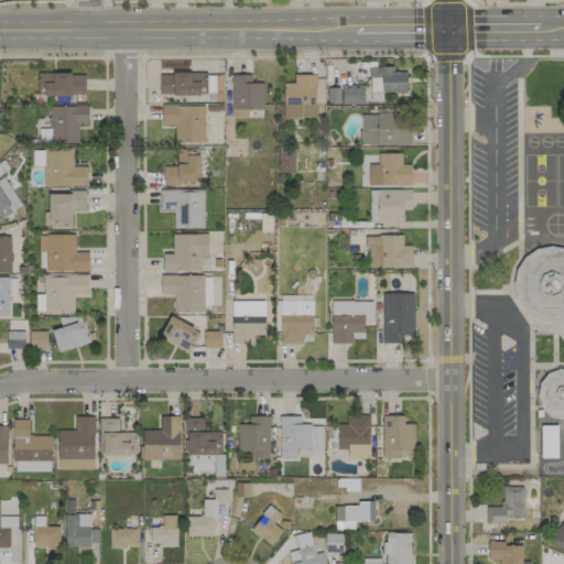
[(407,72),(393,73),(393,67),(369,67),(369,101),(382,101),(381,93),(407,91),(407,72)]
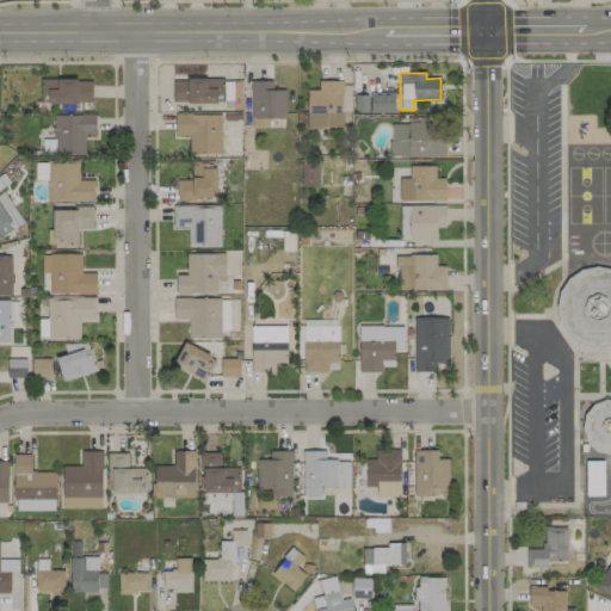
[(41,80),(41,103),(92,102),(92,79),(41,80)]
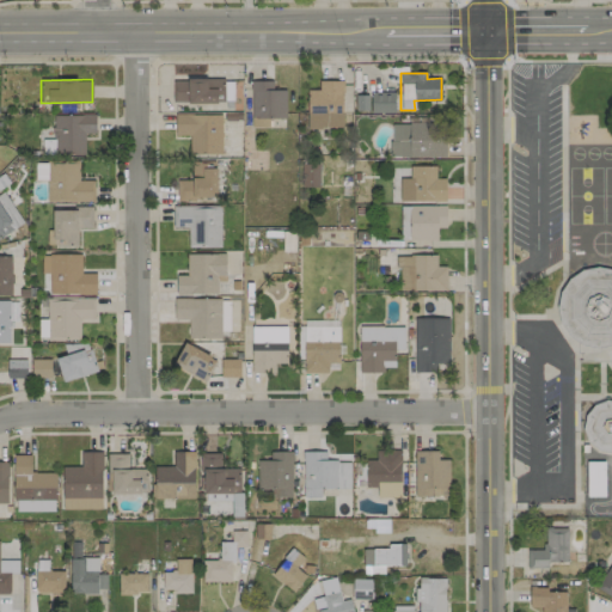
[(220,104),(221,80),(173,79),(172,103),(220,104)]
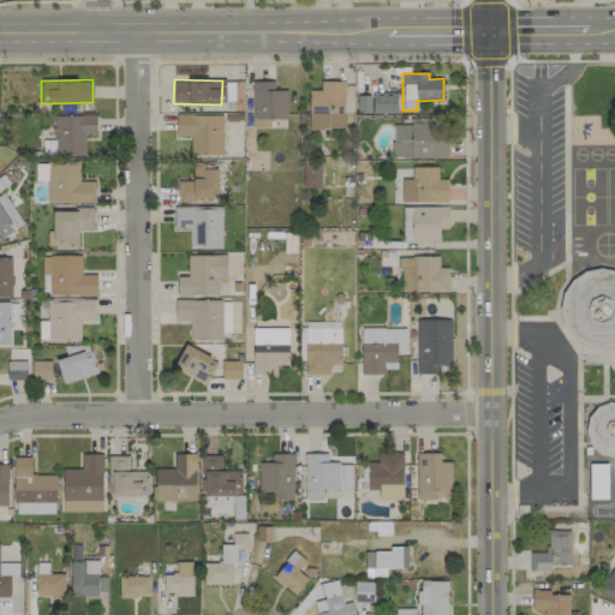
[(344,81),(320,82),(320,90),(309,90),(309,129),(344,129),(344,81)]
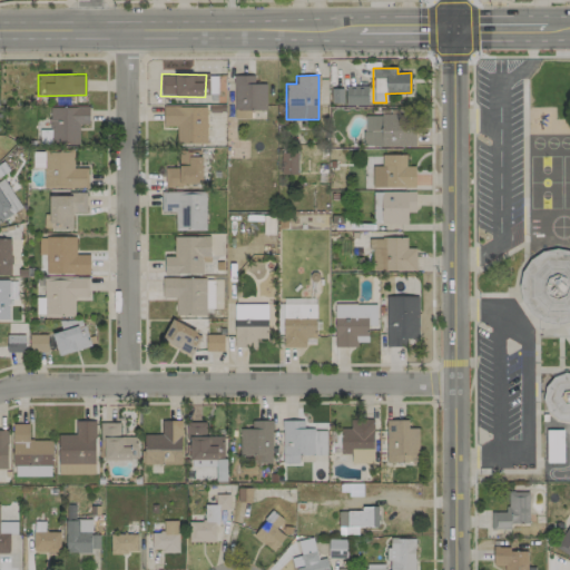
[(266,110),(266,84),(254,84),(254,76),(233,76),(234,118),(251,118),(251,110),(266,110)]
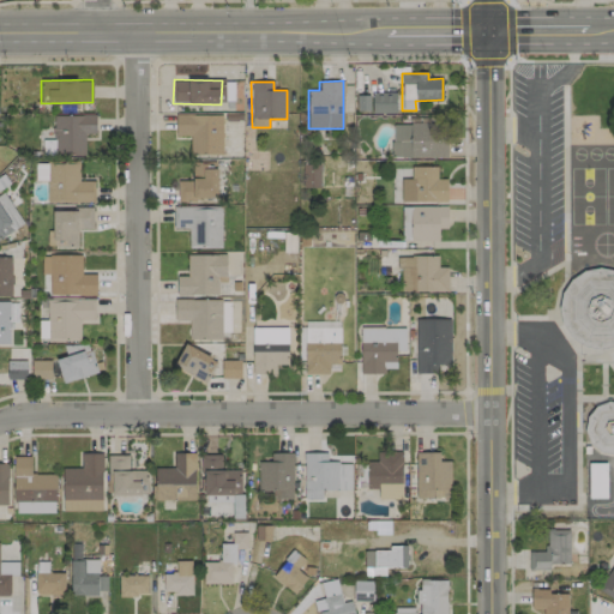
[(395,92),(371,92),(372,114),(396,113),(395,92)]
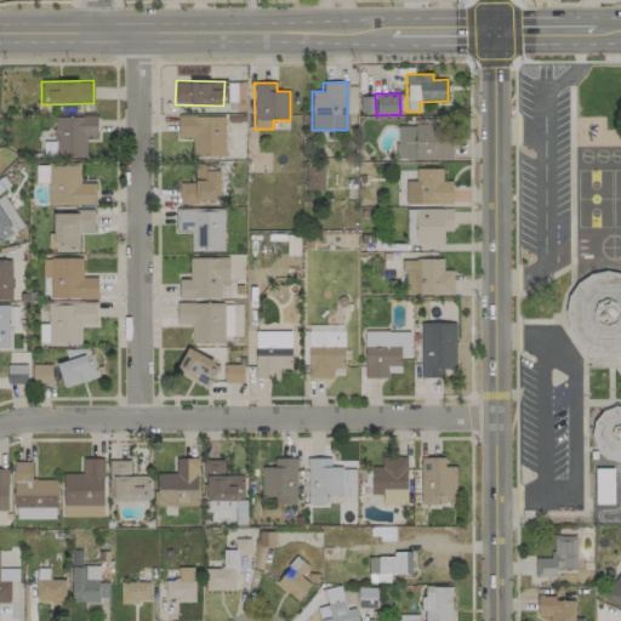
[(374,97),(360,97),(362,113),(374,113),(374,97)]
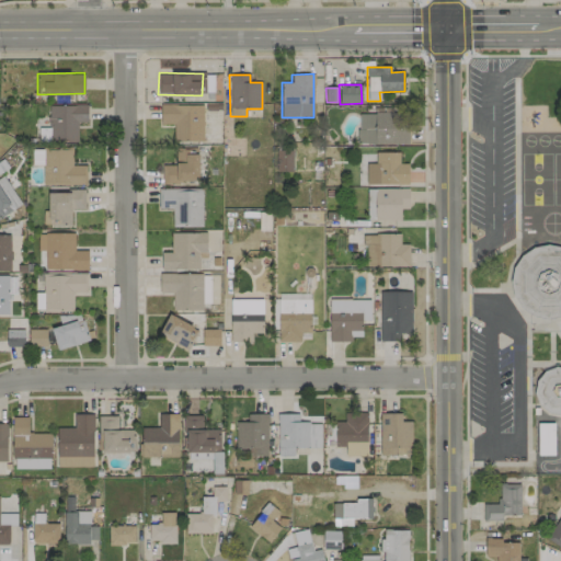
[(87,105),(48,105),(49,142),(78,141),(77,123),(87,122),(87,105)]
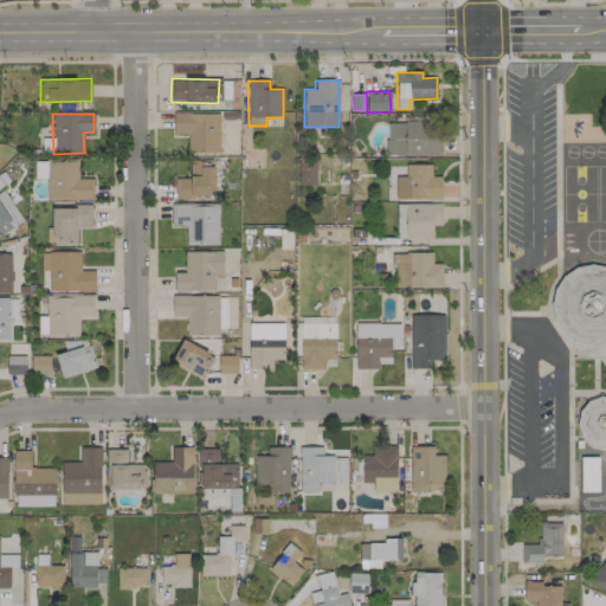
[(219,114),(173,114),(173,134),(187,134),(187,153),(219,153),(219,114)]
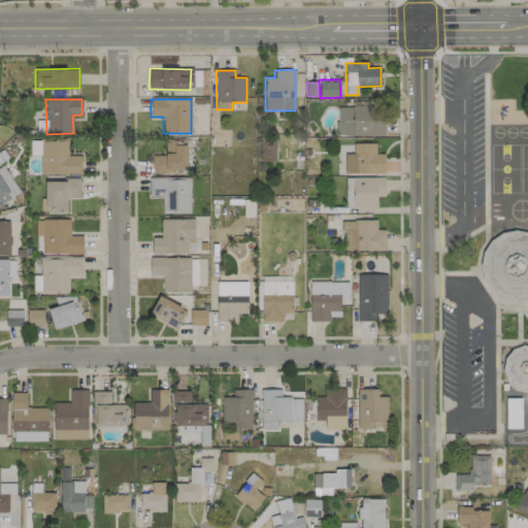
[(384,136),(385,120),(375,120),(376,107),(337,106),(336,135),(384,136)]
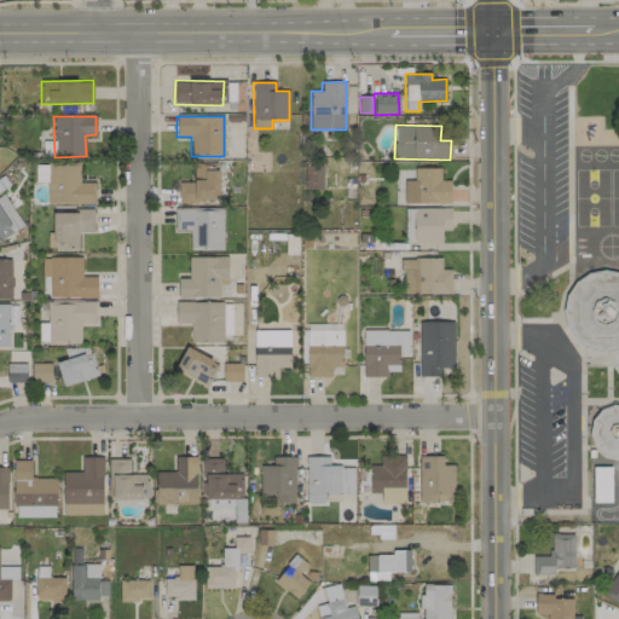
[(96,183),(80,183),(79,163),(46,165),(47,204),(96,203),(96,183)]
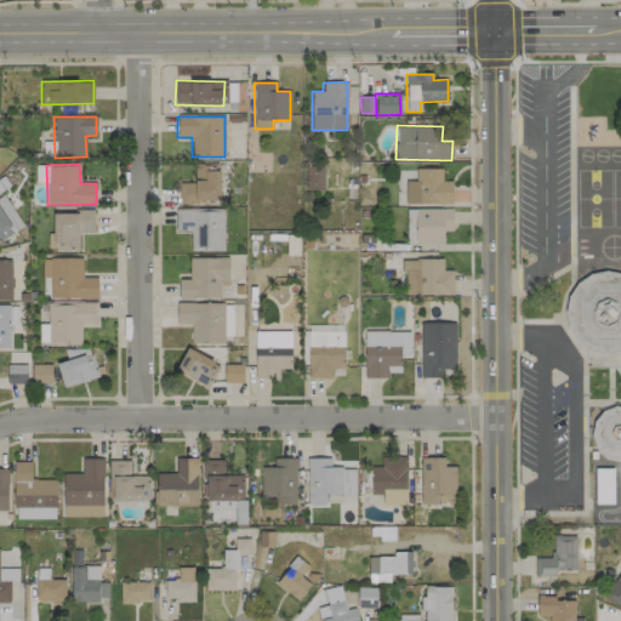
[(220,201),(218,164),(194,165),(194,182),(178,183),(180,203),(220,201)]
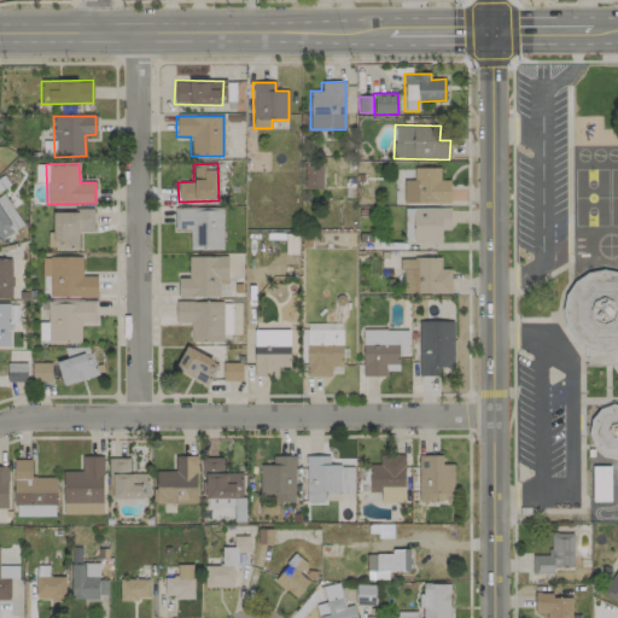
[(321,167),(304,167),(305,188),(322,188),(321,167)]
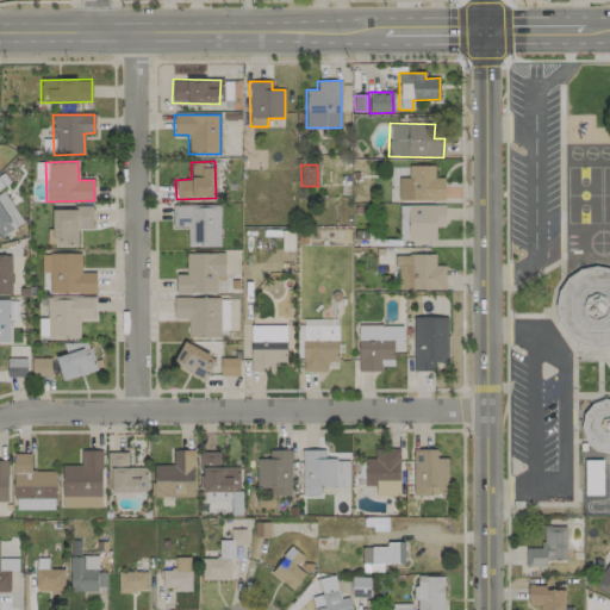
[(434,178),(434,166),(409,166),(409,179),(398,178),(398,200),(443,201),(444,179),(434,178)]
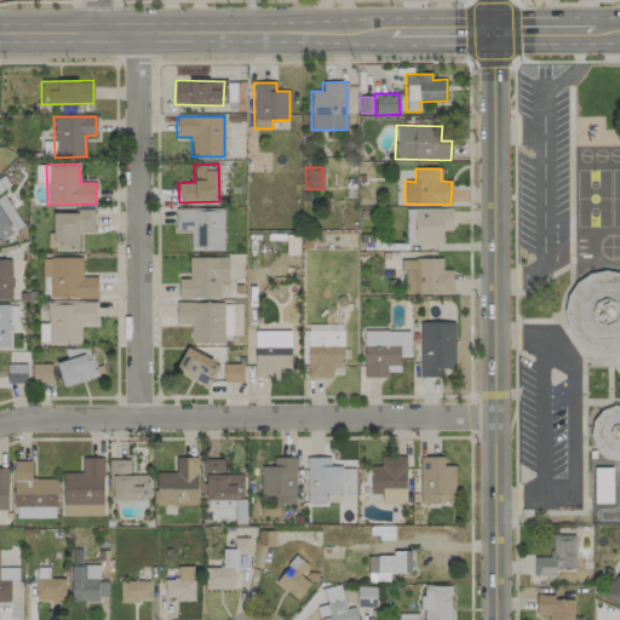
[(0,240),(23,228),(4,194),(0,195),(0,240)]
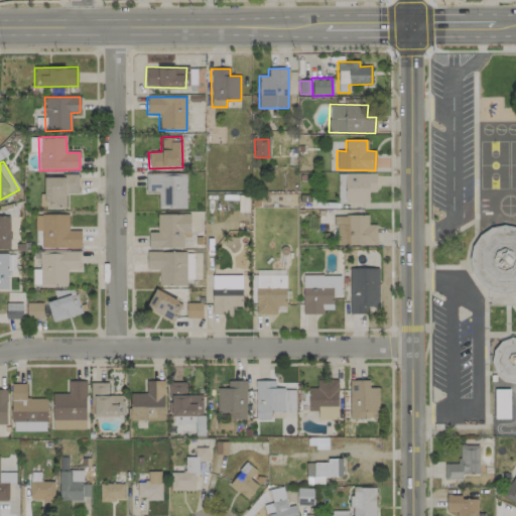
[(185,174),(146,173),(146,191),(158,191),(158,208),(185,209),(185,174)]
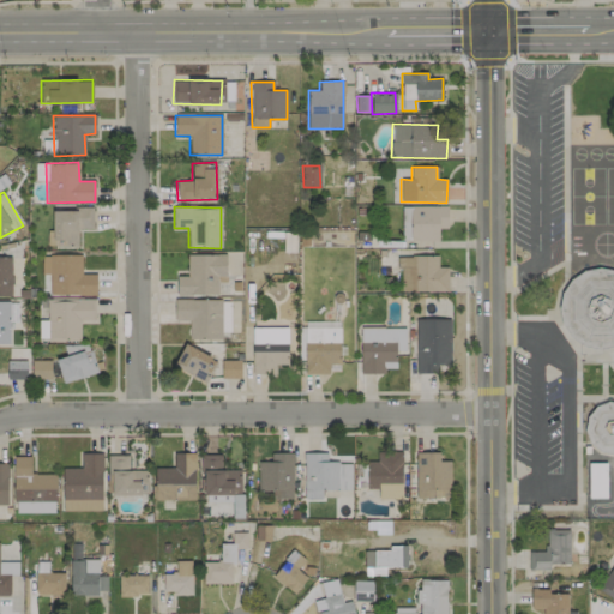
[(447,228),(447,206),(401,208),(402,241),(439,240),(438,229),(447,228)]
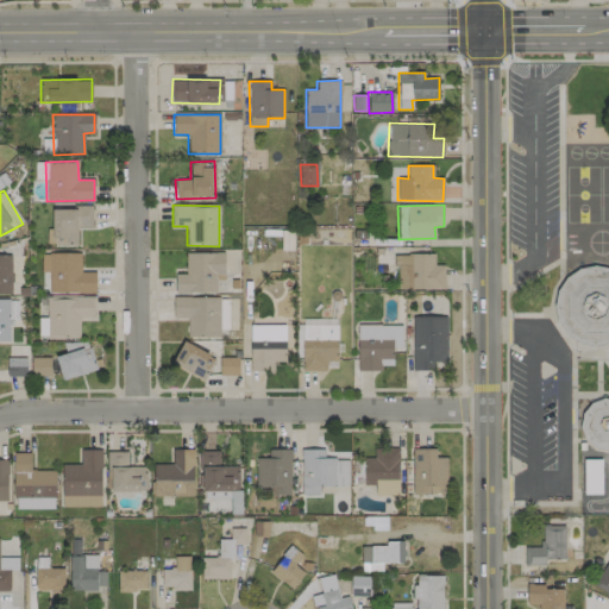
[(92,207),(52,208),(52,228),(46,230),(48,245),(77,244),(77,227),(92,227),(92,207)]
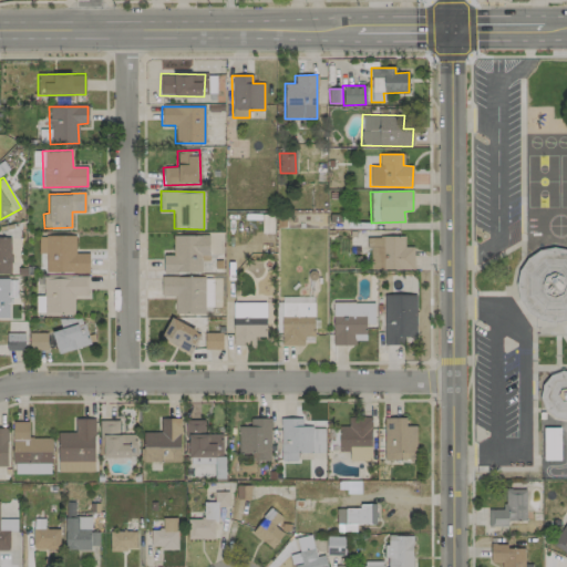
[(89,274),(89,254),(75,254),(75,236),(47,235),(45,272),(89,274)]
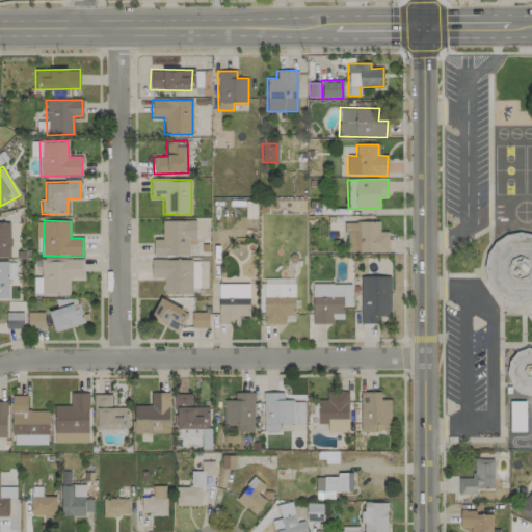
[(162,221),(162,239),(153,239),(153,256),(188,256),(188,245),(196,245),(195,220),(162,221)]
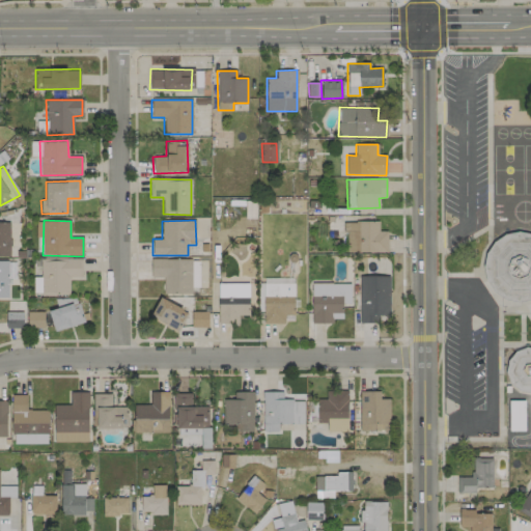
[(0,256),(10,256),(9,222),(0,222),(0,256)]
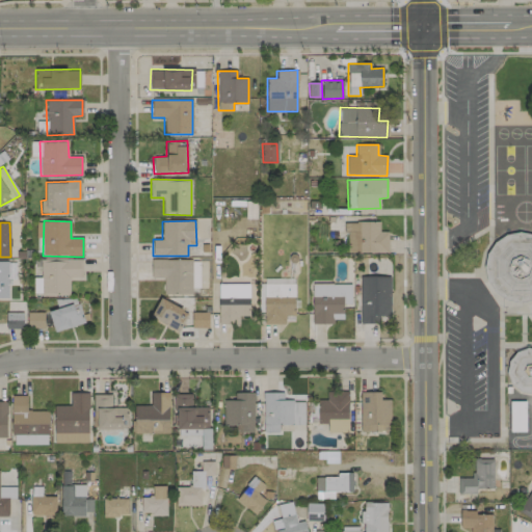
[(379,222),(345,222),(345,253),(388,253),(388,232),(379,232),(379,222)]
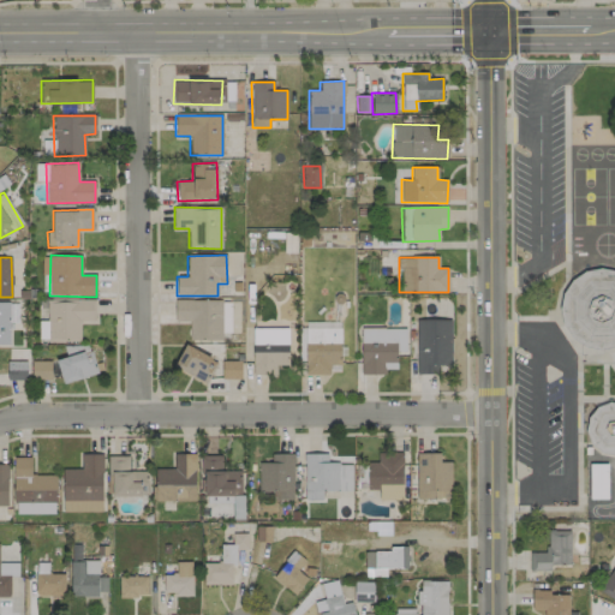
[(81,341),(79,321),(95,321),(95,300),(47,302),(48,342),(81,341)]
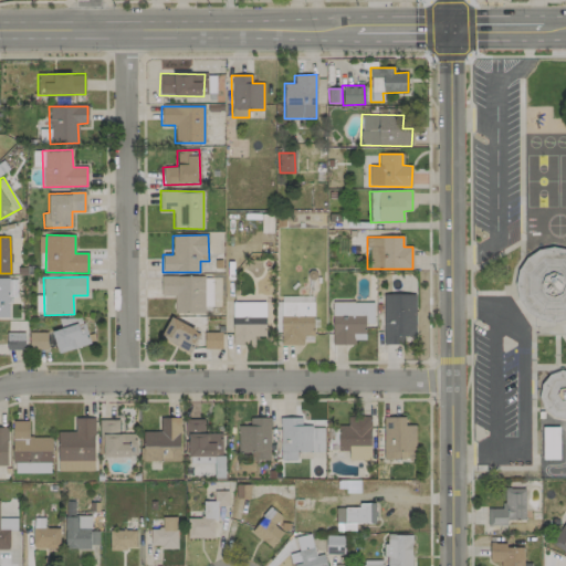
[(211,276),(160,276),(161,296),(174,296),(175,314),(205,313),(205,306),(211,306),(211,276)]
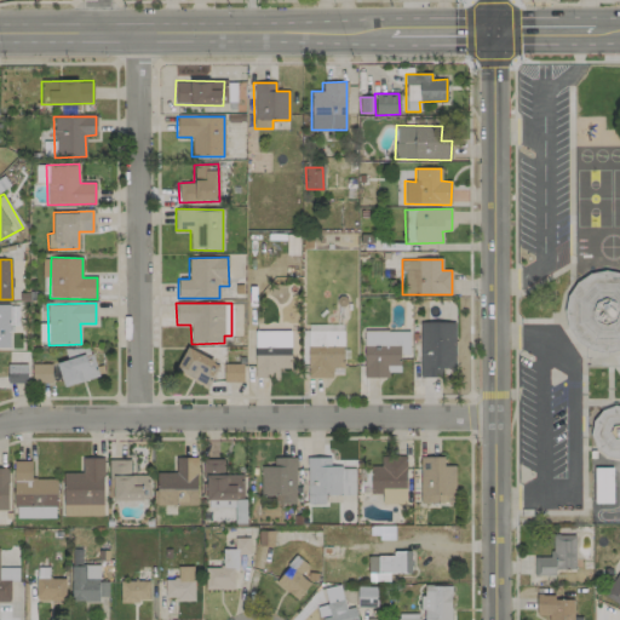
[(0,346),(10,348),(10,326),(18,326),(18,304),(0,304),(0,346)]
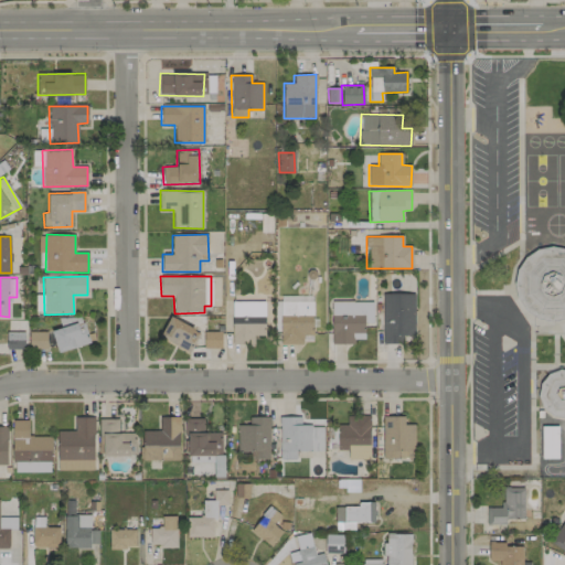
[(383,344),(403,344),(403,336),(415,336),(414,294),(382,294),(383,344)]
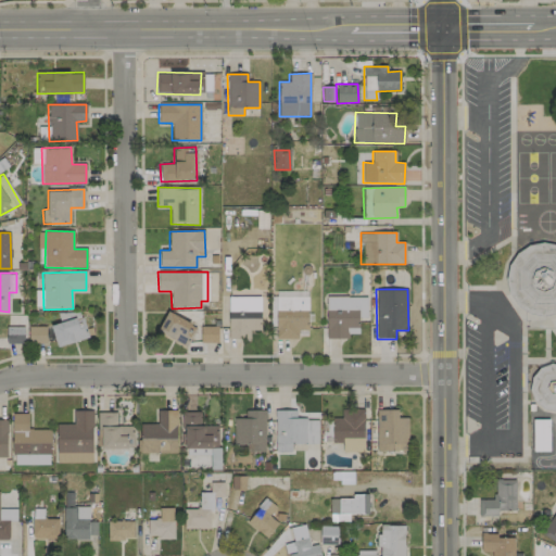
[(261,298),(228,297),(228,339),(250,339),(250,330),(261,330),(261,298)]
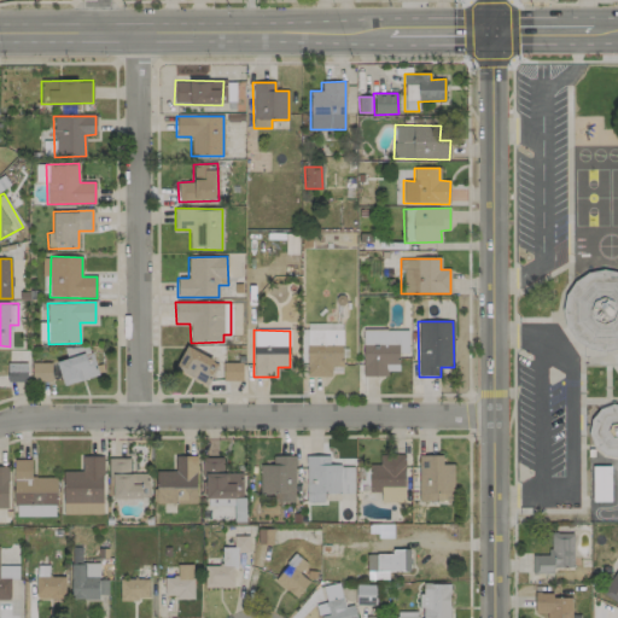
[(343,330),(307,330),(305,377),(331,377),(331,367),(342,367),(343,330)]
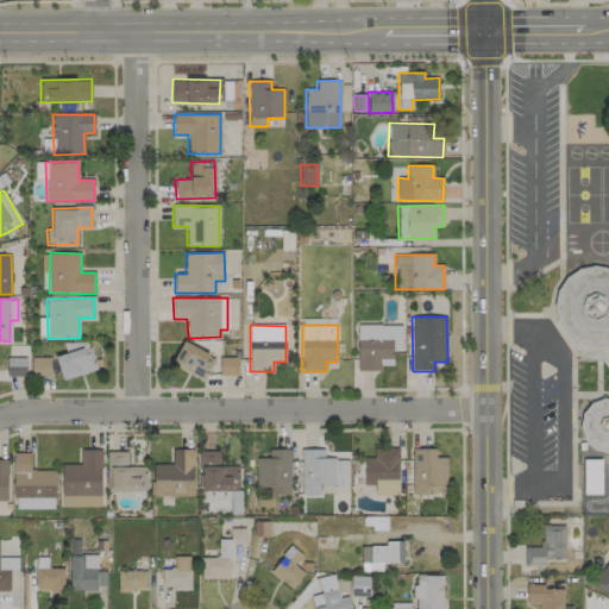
[(357,370),(382,371),(382,366),(393,366),(393,347),(401,347),(401,326),(358,325),(357,370)]
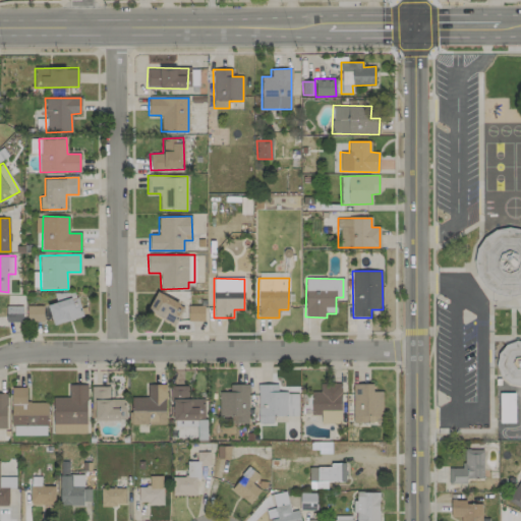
[(54,296),(56,302),(47,305),(54,326),(82,316),(74,290),(54,296)]
